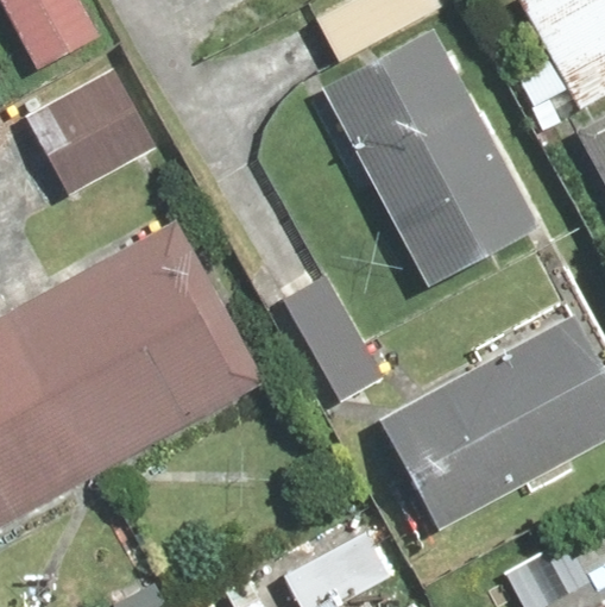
[(1,0),(41,72),(104,36),(83,0),(1,0)]
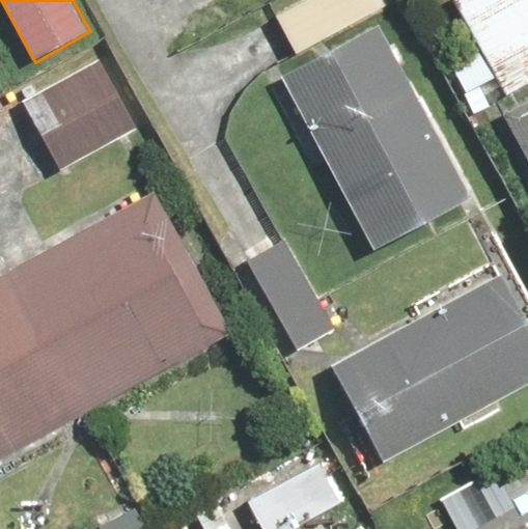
[(388,6),(384,0),(305,0),(277,16),(298,54),(388,6)]
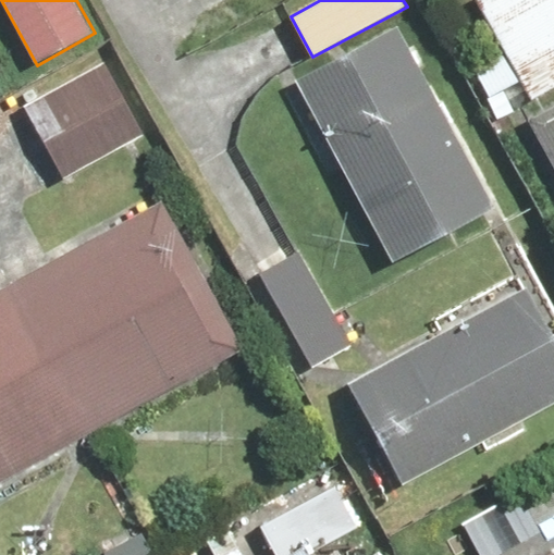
[(475,0),(506,54),(474,73),(490,102),(525,83),(532,98),(553,86),(553,0),(475,0)]
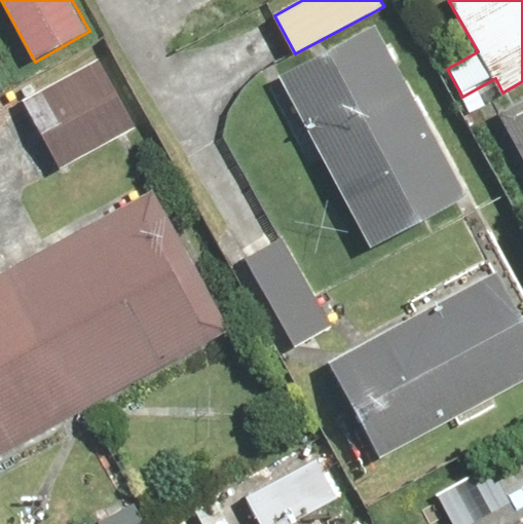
[(377,26),(278,79),(368,245),(467,191),(377,26)]
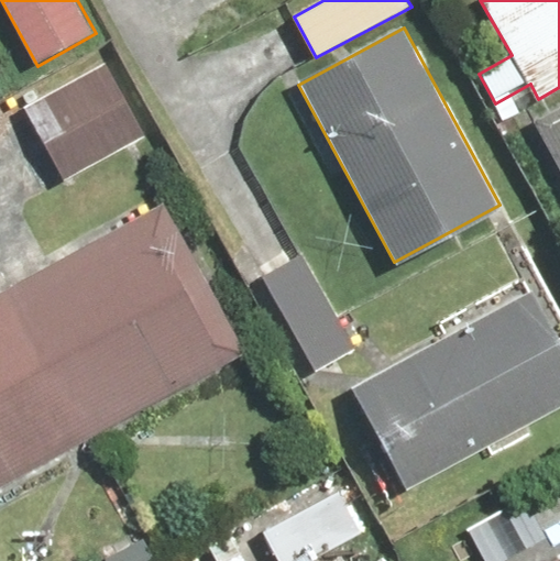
[(152,132),(112,63),(25,112),(65,182),(152,132)]
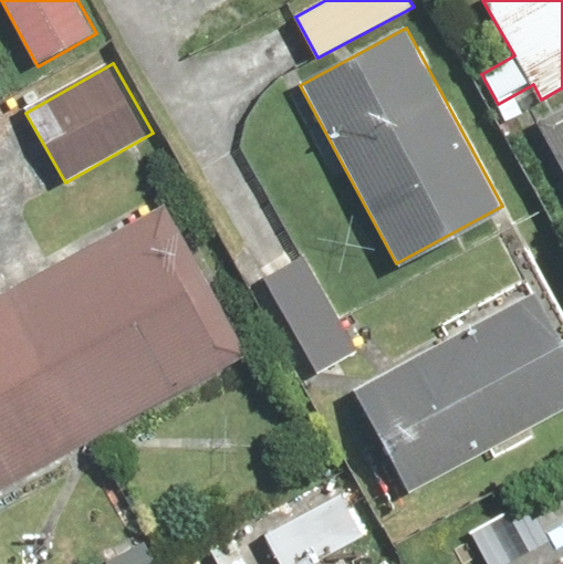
[(562,116),(541,128),(562,169),(562,116)]
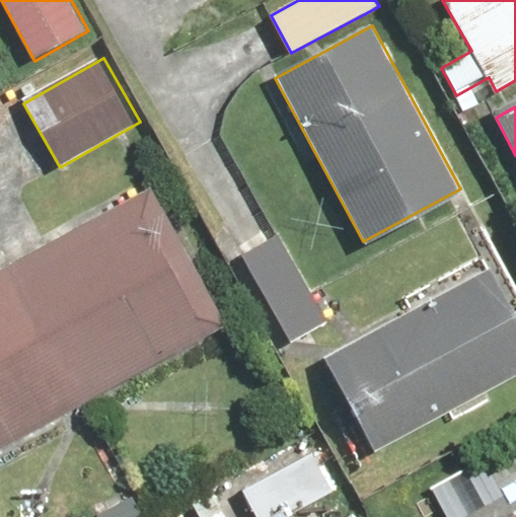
[(0,446),(228,321),(154,185),(0,269),(0,446)]
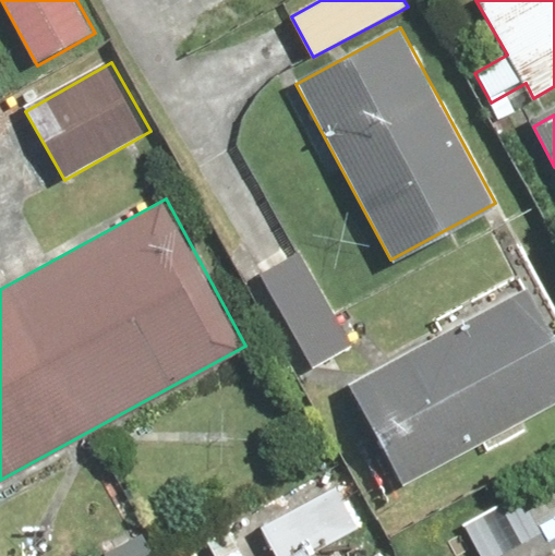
[(304,254),(262,278),(311,366),(353,342),(304,254)]
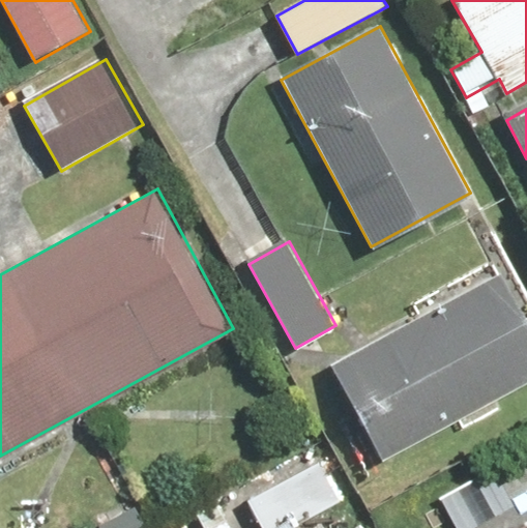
[(420,319),(330,369),(382,463),(526,383),(526,300),(500,253),(411,302),(420,319)]
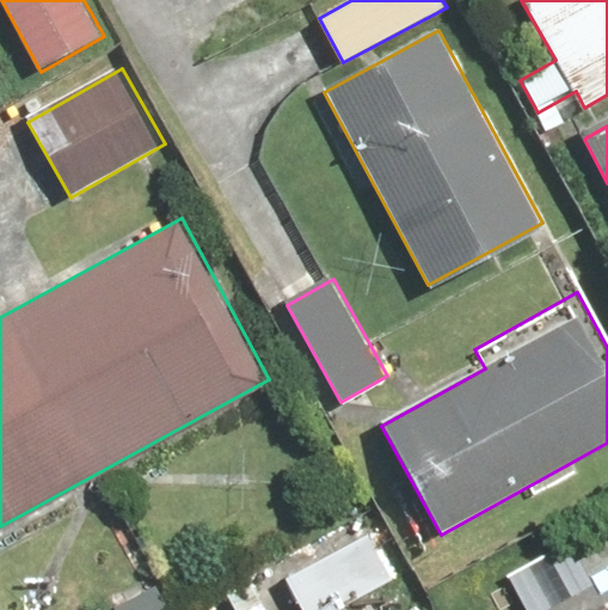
[(336,609),(337,609),(394,568),(368,532),(288,583),(304,609),(336,609)]
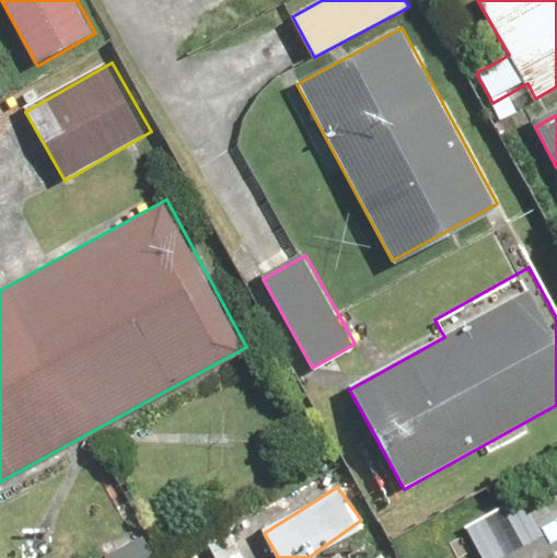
[(174,557),(155,529),(108,557),(174,557)]
